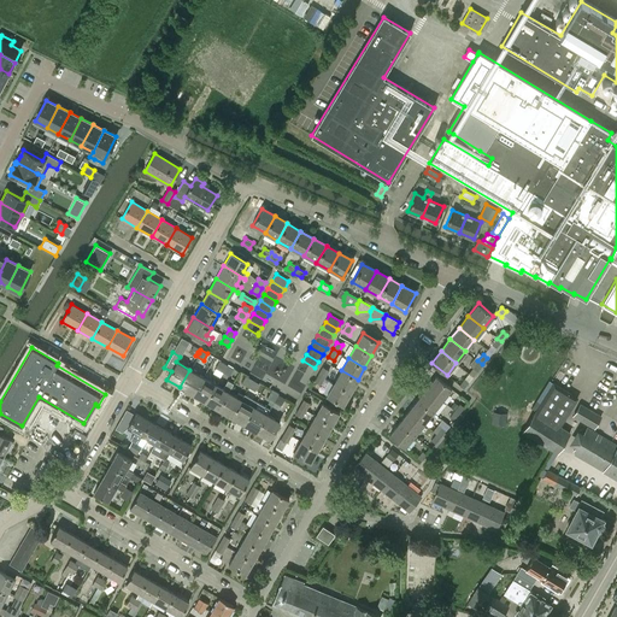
[(233,369),(225,364),(225,365),(227,365),(224,369),(223,368),(222,370),(229,375),(233,369)]
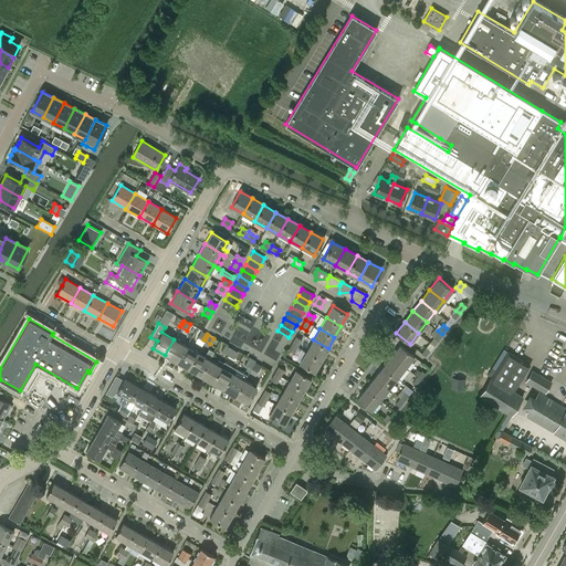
[(295,336),(292,343),(297,346),(302,339),(295,336)]
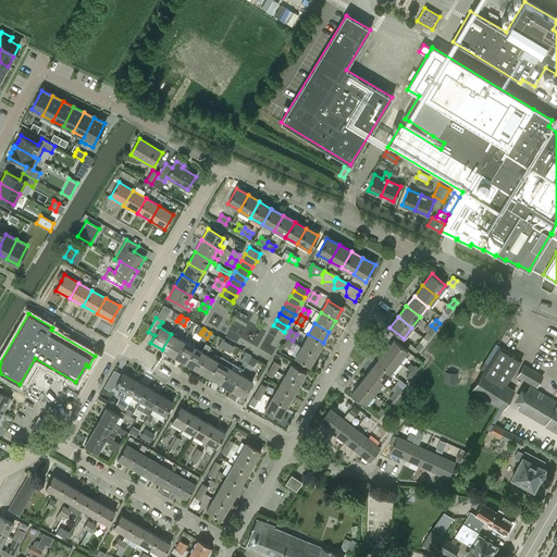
[(174,356),(183,341),(171,334),(162,349),(174,356)]
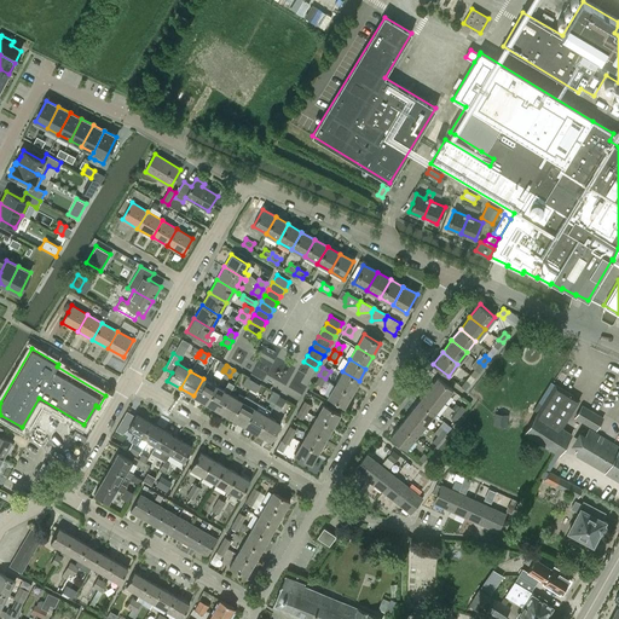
[(342,371),(335,383),(352,393),(359,381),(342,371)]
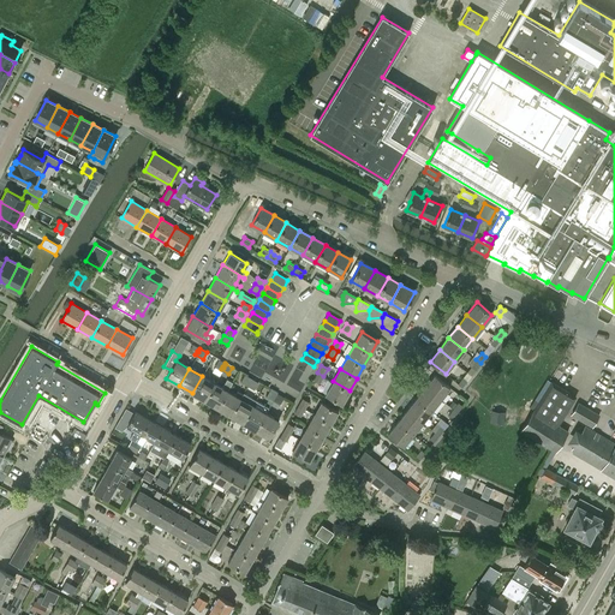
[(323,376),(317,372),(312,380),(320,383),(323,376)]
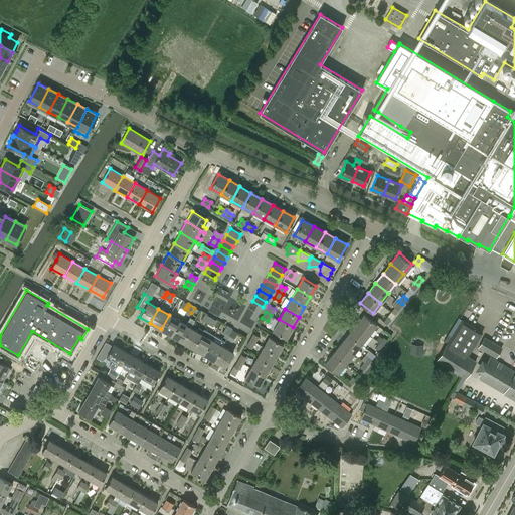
[(364,313),(356,323),(369,333),(377,323),(364,313)]
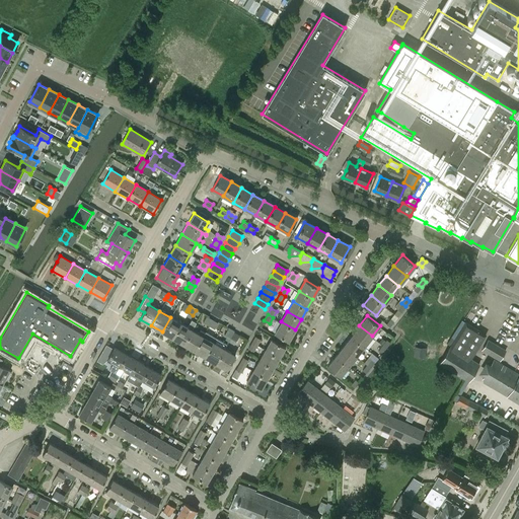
[(172,339),(181,323),(170,317),(162,331),(172,339)]
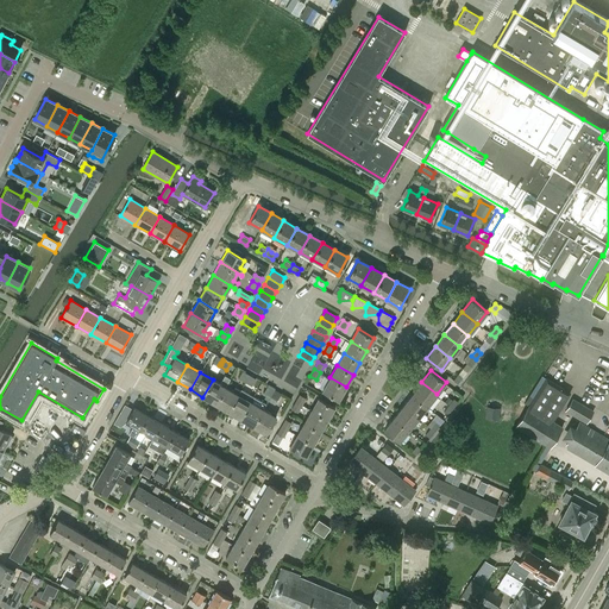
[(213,380),(202,397),(214,403),(225,387),(230,378),(224,375),(219,383),(213,380)]
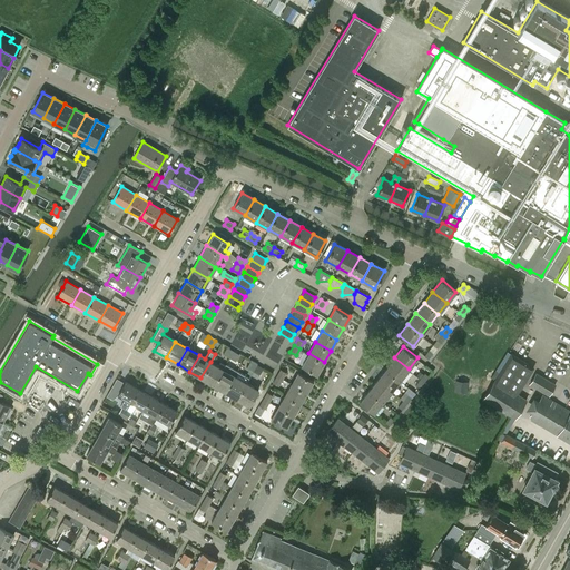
[(239,354),(233,351),(232,351),(233,352),(231,354),(229,354),(228,356),(235,361),(239,354)]
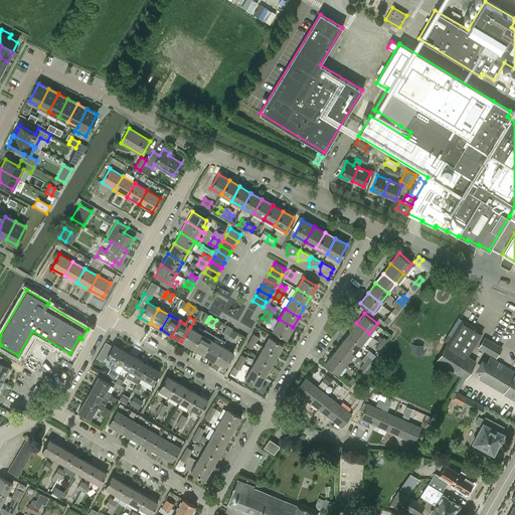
[(293,327),(279,319),(273,330),(287,338),(293,327)]
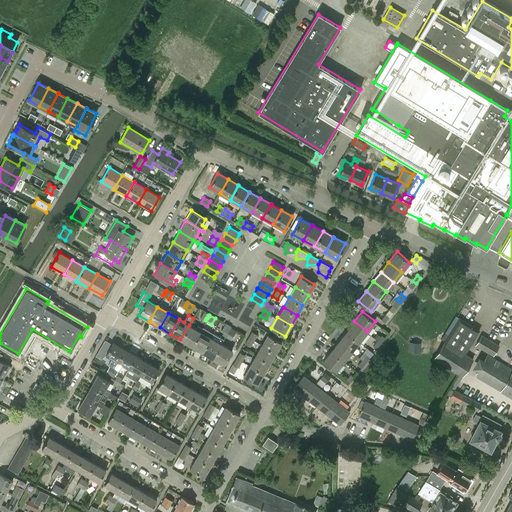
[(464,354),(479,330),(459,318),(448,334),(444,341),(433,358),(454,372),(461,376),(472,359),(464,354)]
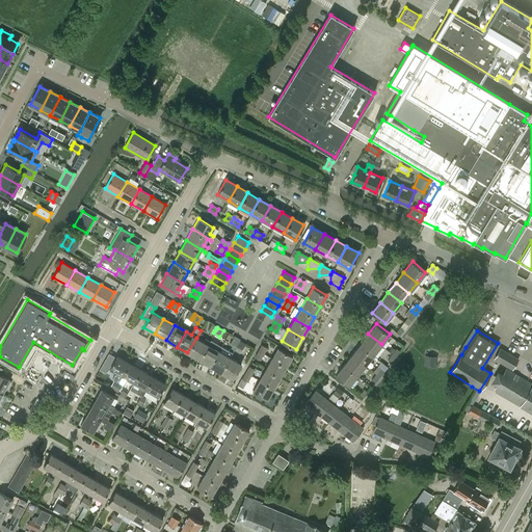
[(373,354),(381,344),(368,334),(360,344),(373,354)]
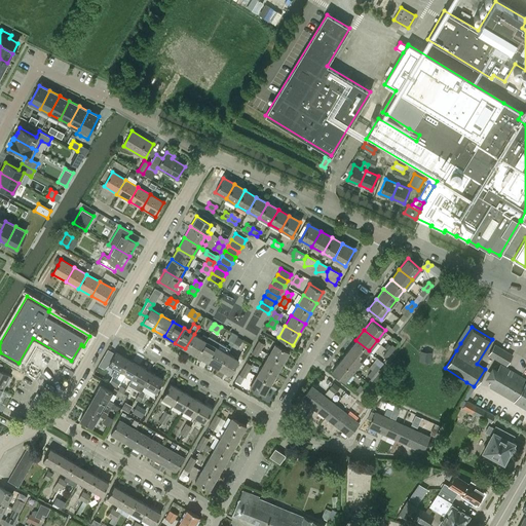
[(200,337),(194,334),(185,348),(196,355),(205,340),(208,336),(202,334),(200,337)]
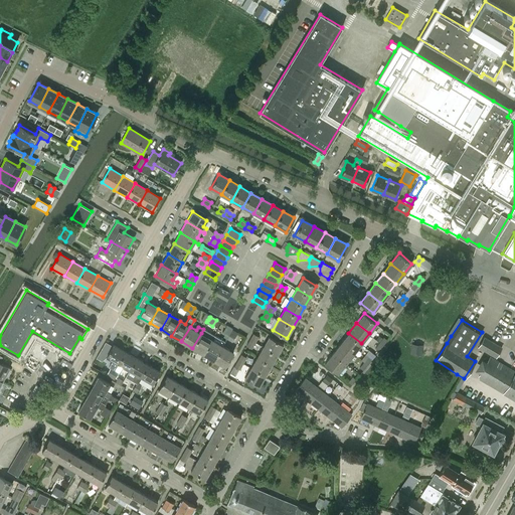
[(226,327),(223,332),(229,336),(232,330),(226,327)]
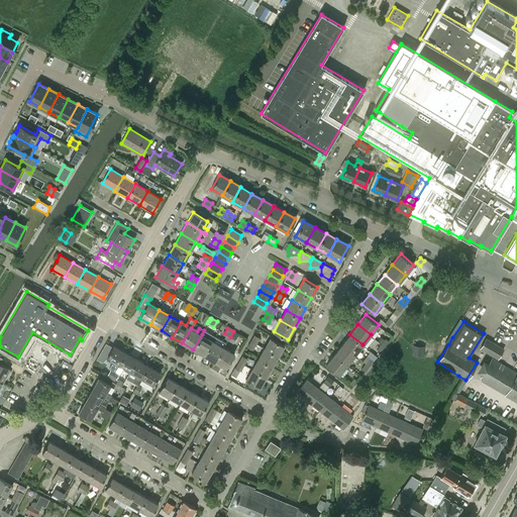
[(204,330),(202,334),(193,349),(204,355),(212,340),(214,336),(210,334),(204,330)]
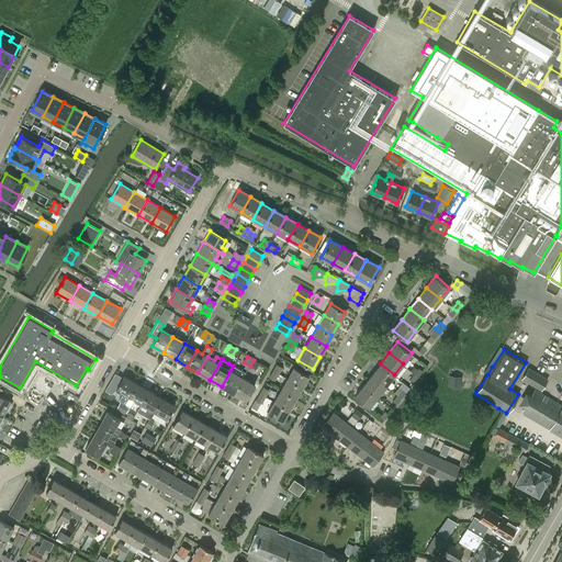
[(250,367),(248,370),(254,373),(259,363),(254,360),(250,367)]
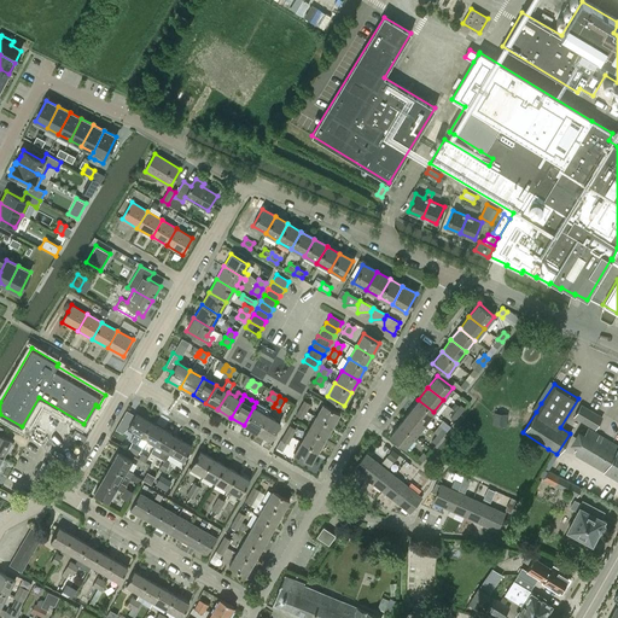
[(424,424),(433,412),(418,400),(408,412),(424,424)]
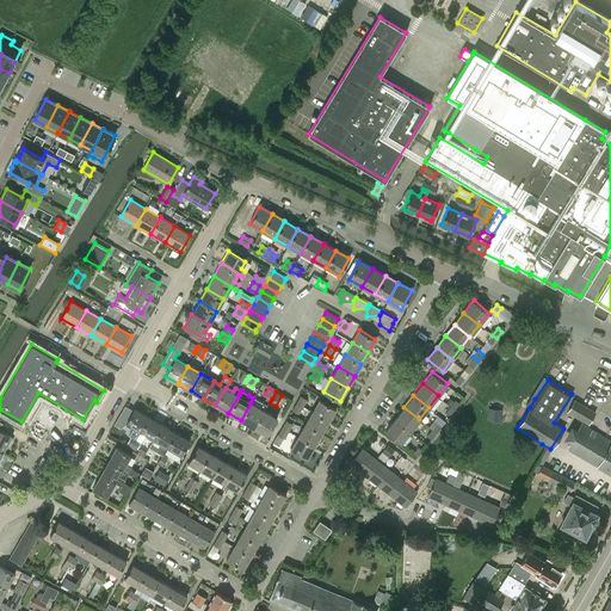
[(266,406),(253,397),(251,402),(241,420),(253,427),(264,409),(266,406)]
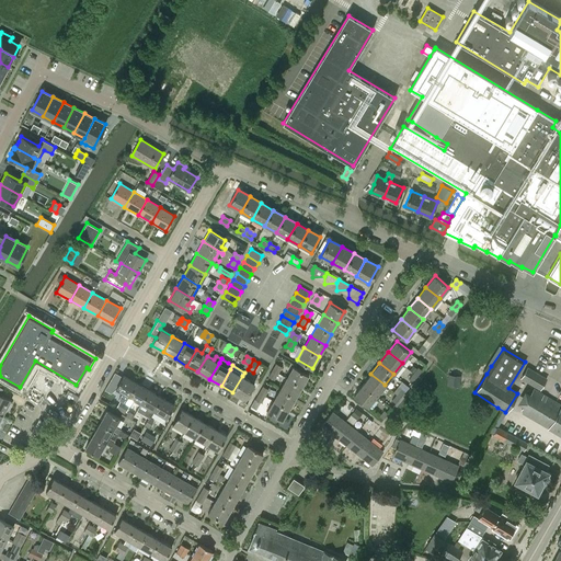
[(293,366),(286,377),(301,386),(308,375),(293,366)]
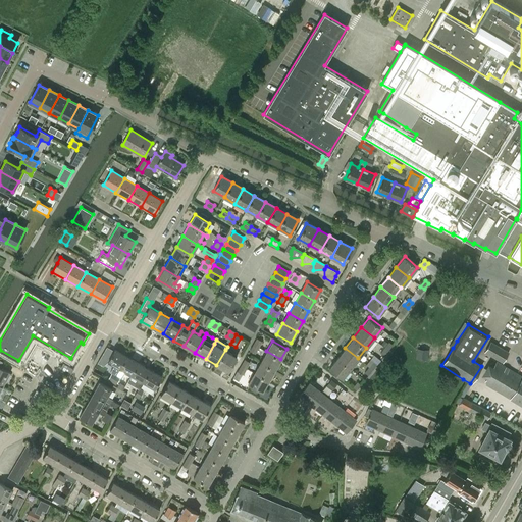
[(502,362),(508,353),(490,342),(484,352),(502,362)]
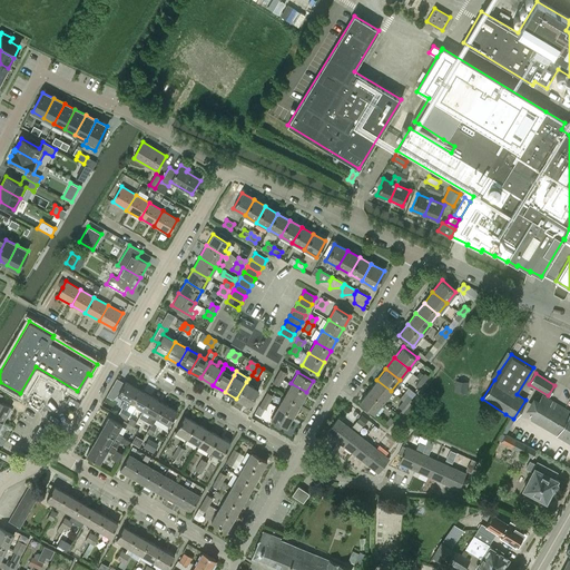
[(283,379),(277,375),(273,383),(278,385),(283,379)]
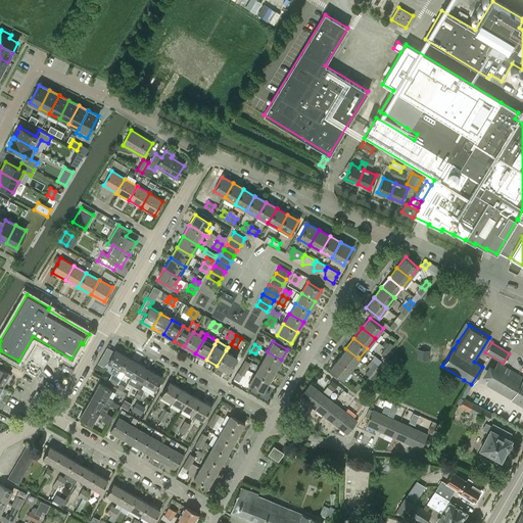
[(37,348),(34,353),(41,358),(44,352),(37,348)]
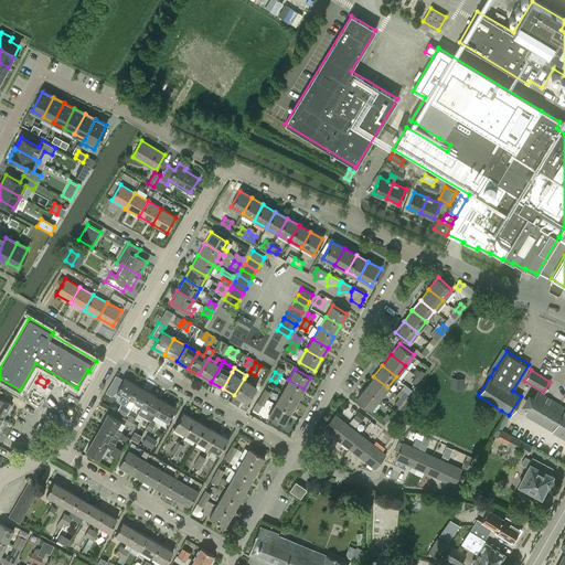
[(380,398),(387,387),(373,376),(365,387),(380,398)]
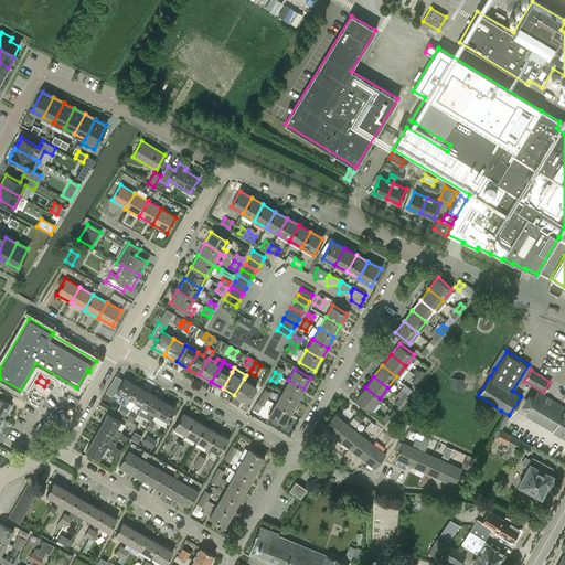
[(121,413),(137,385),(124,379),(117,391),(124,395),(119,402),(121,403),(117,411),(121,413)]
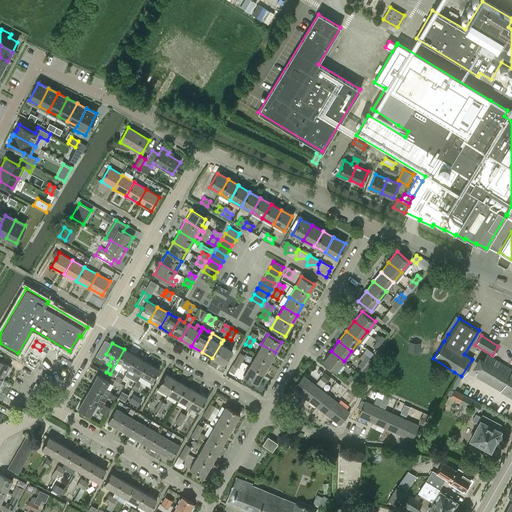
[(232,349),(221,343),(212,358),(223,364),(232,349)]
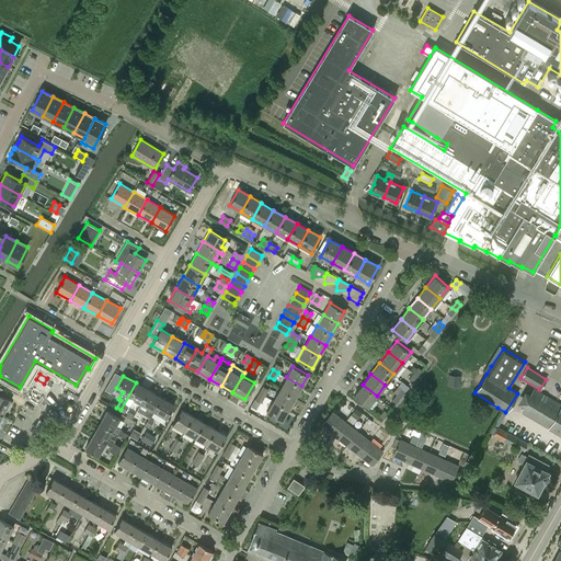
[(286,377),(279,389),(295,398),(301,386),(286,377)]
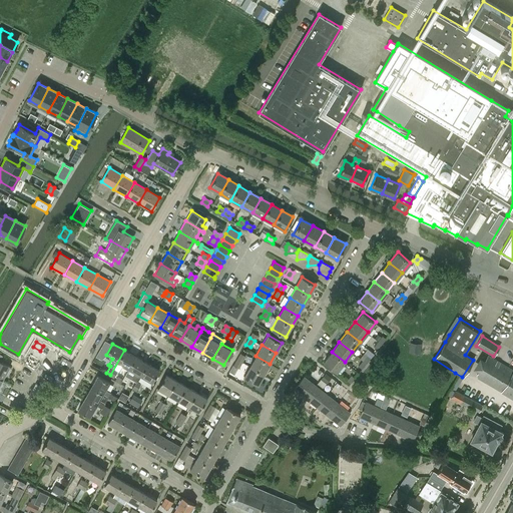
[(411,346),(410,353),(421,354),(422,347),(411,346)]
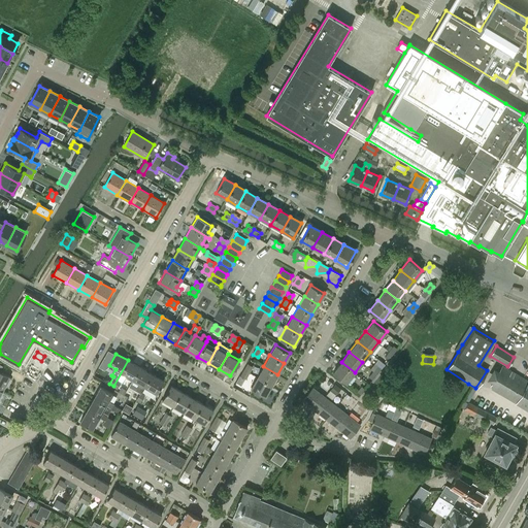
[(133,378),(139,367),(128,360),(113,386),(117,388),(121,382),(123,383),(127,375),(133,378)]
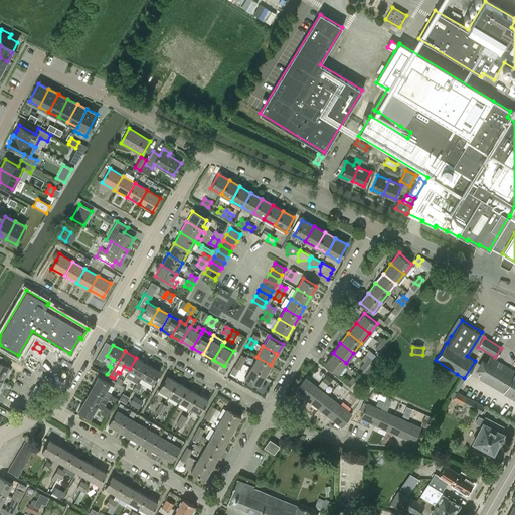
[(346,363),(333,353),(325,363),(338,373),(346,363)]
